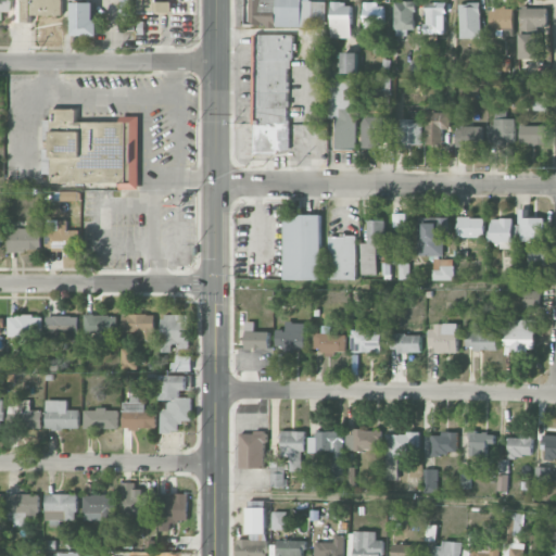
[(13,0),(14,23),(32,23),(32,15),(63,14),(62,0),(13,0)]
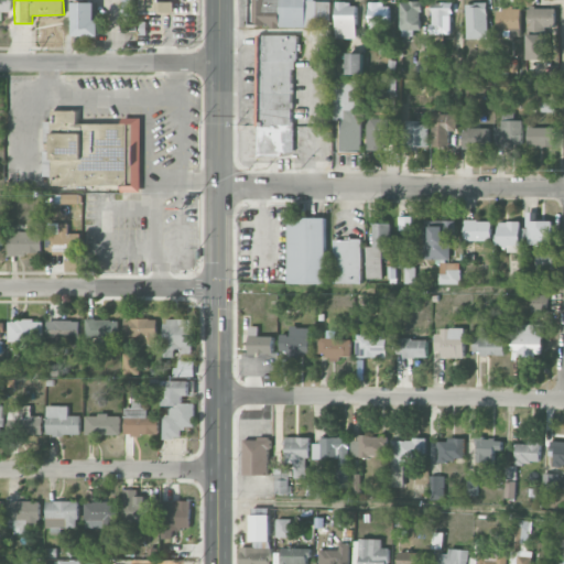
[(122,0),(123,15),(136,17),(136,0),(122,0)]
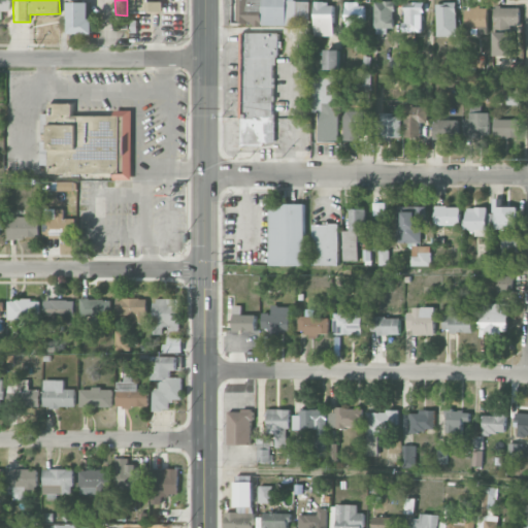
[(131,0),(131,12),(163,11),(162,1),(149,1),(149,0),(131,0)]
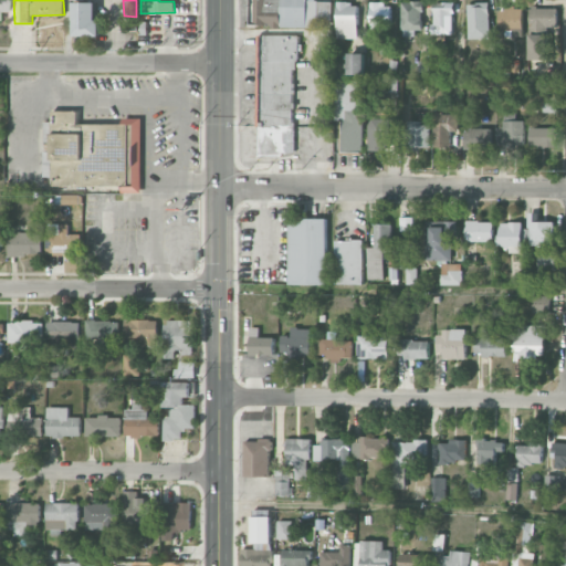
[(250,0),(250,28),(332,28),(332,0),(250,0)]
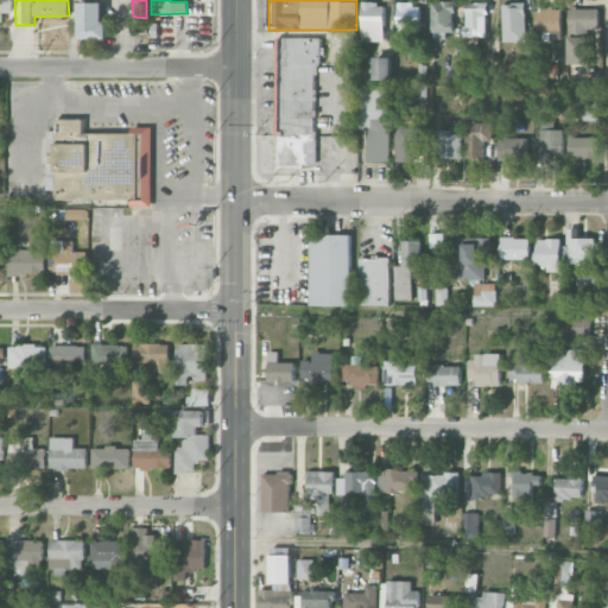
[(432,1),(431,36),(454,37),(455,1),(432,1)]
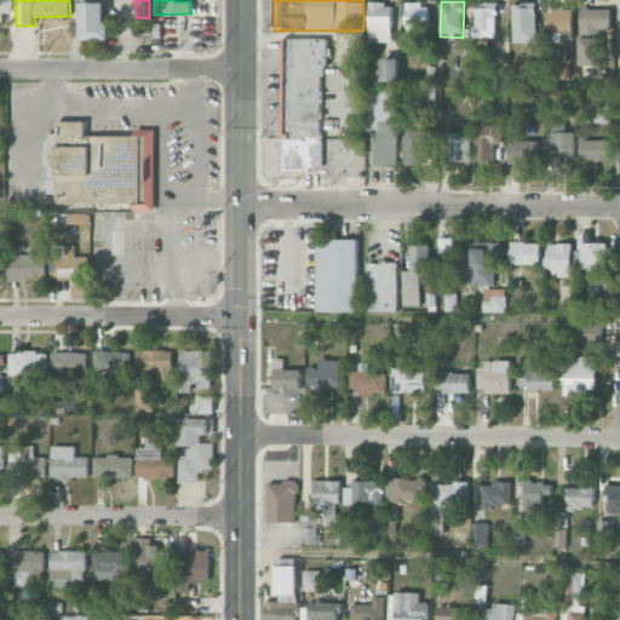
[(82,40),(108,39),(108,3),(82,3),(82,40)]
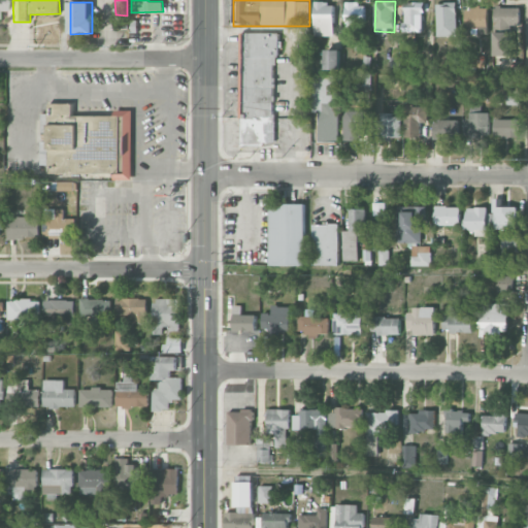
[(315,35),(334,36),(334,3),(315,2),(315,35)]
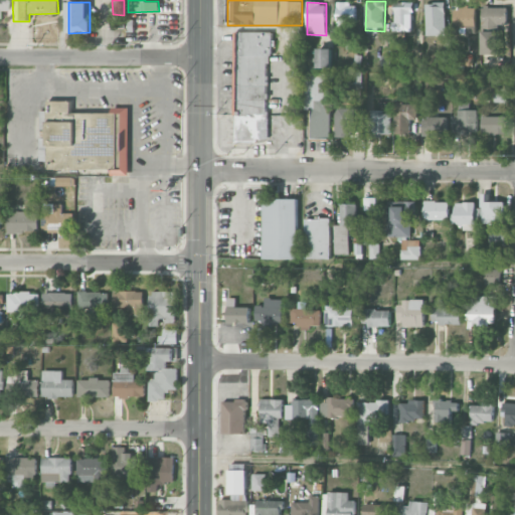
[(412,31),(412,2),(394,3),(394,31),(412,31)]
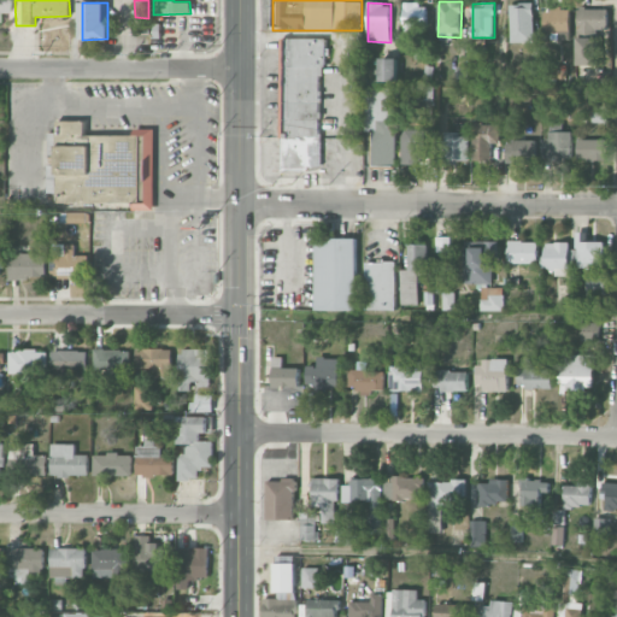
[(511,42),(534,42),(534,3),(510,4),(511,42)]
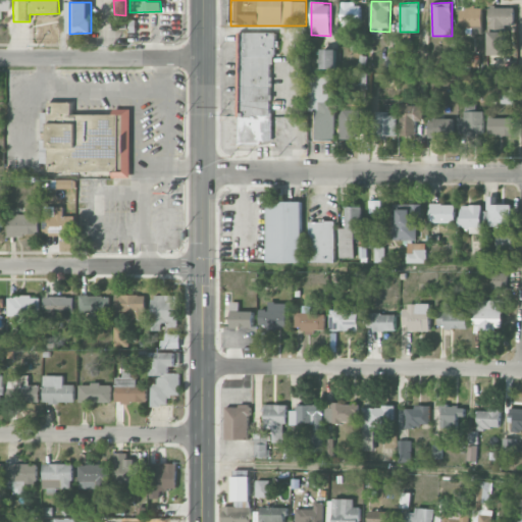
[(361,3),(341,3),(342,28),(361,28),(361,3)]
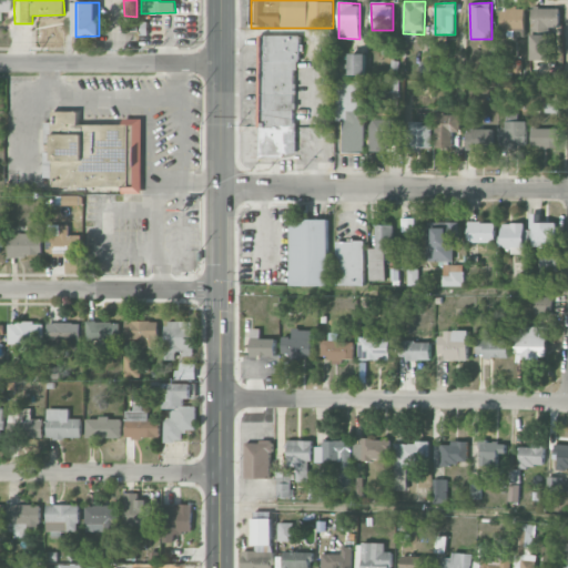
[(525,8),(500,8),(499,30),(514,30),(514,37),(525,37),(525,8)]
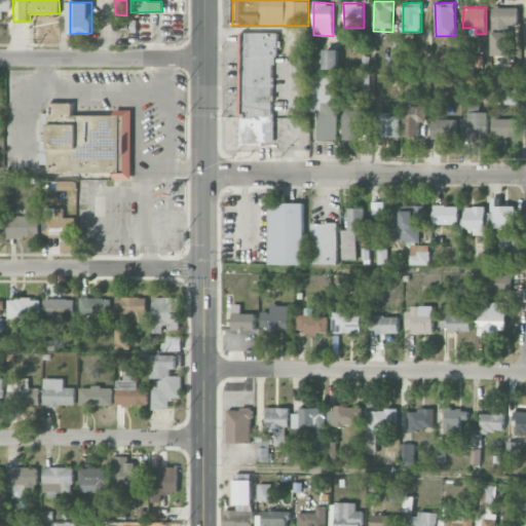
[(492,25),(518,26),(518,7),(492,7),(492,25)]
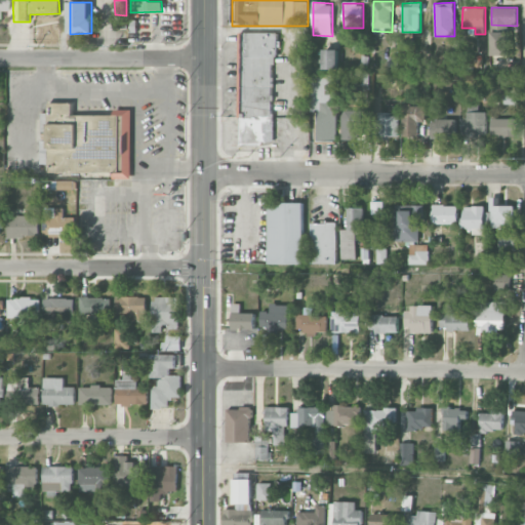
[(491,55),(509,55),(509,32),(490,33),(491,55)]
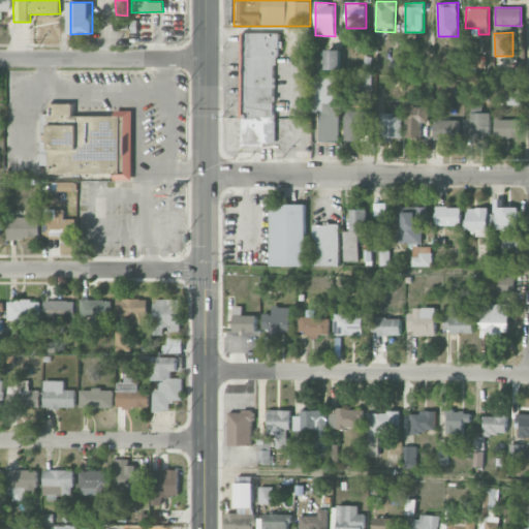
[(241,33),(241,145),(277,145),(277,33),(241,33)]
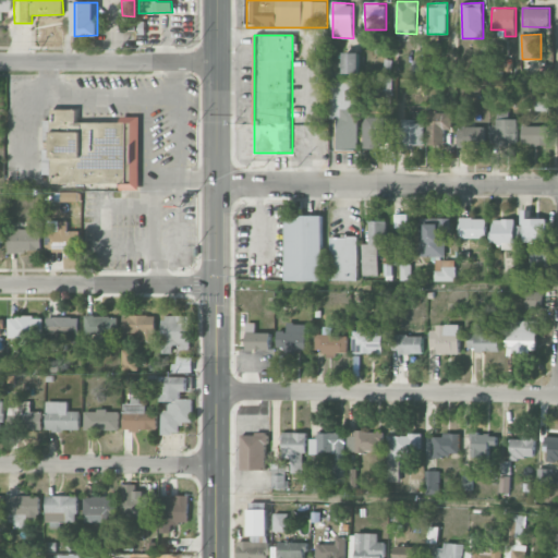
[(360,53),(343,52),(343,73),(360,74),(360,53)]
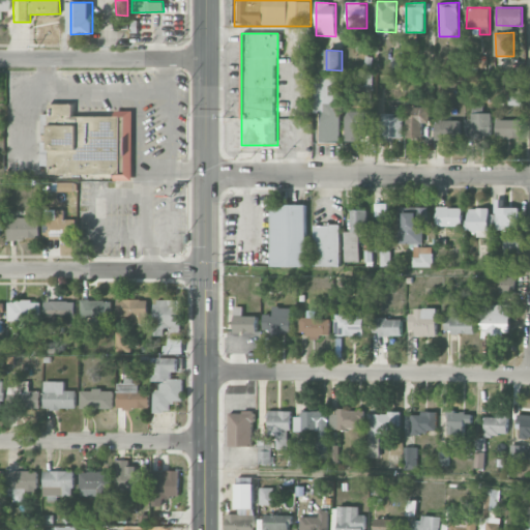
[(343,144),(341,75),(314,75),(315,112),(321,112),(322,145),(343,144)]
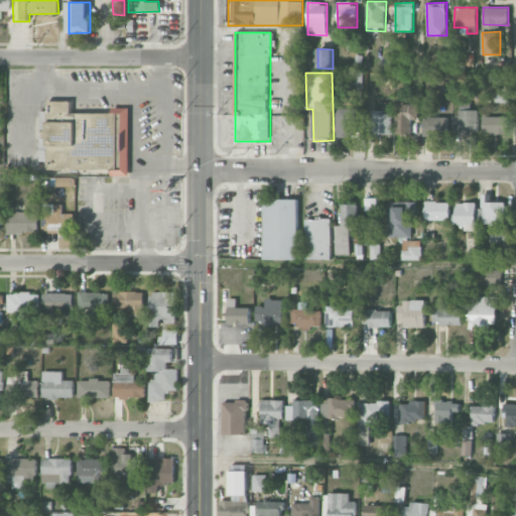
[(130,110),(73,110),(73,101),(49,101),(48,111),(41,111),(41,128),(47,128),(47,136),(40,136),(39,171),(130,172),(130,110)]
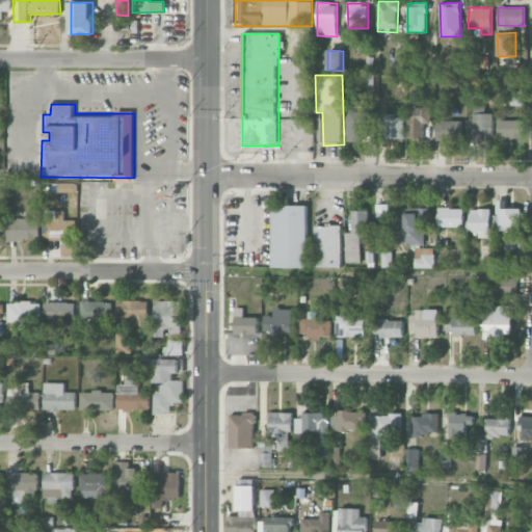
[(431,106),(407,107),(408,138),(425,138),(425,124),(431,124),(431,106)]
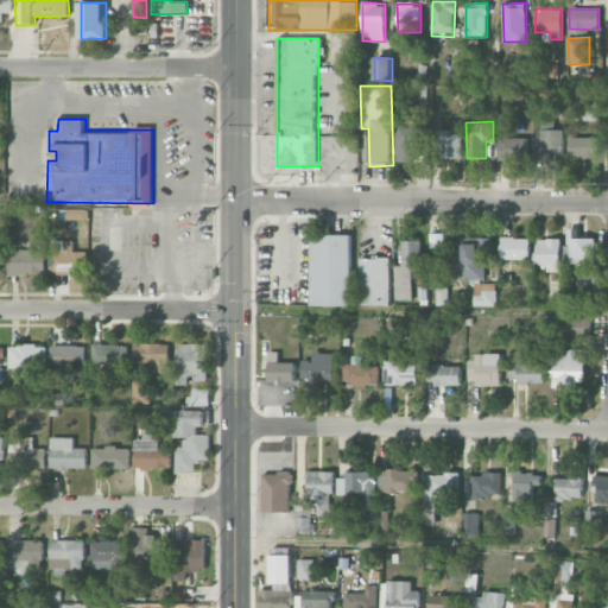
[(564,130),(555,130),(555,121),(542,121),(542,137),(534,137),(534,157),(564,158),(564,130)]
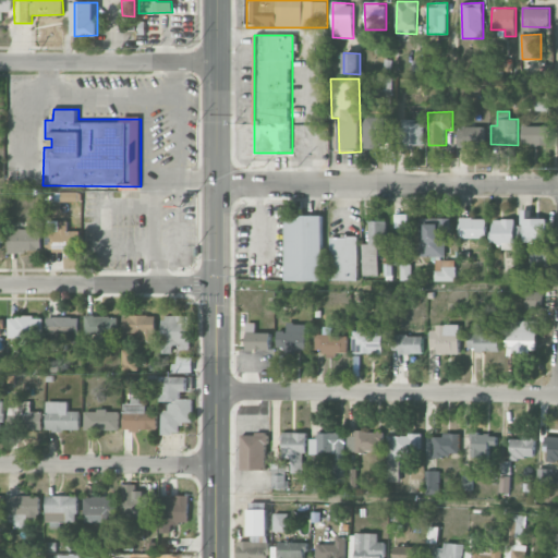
[(364,147),(389,147),(388,118),(363,118),(364,147)]
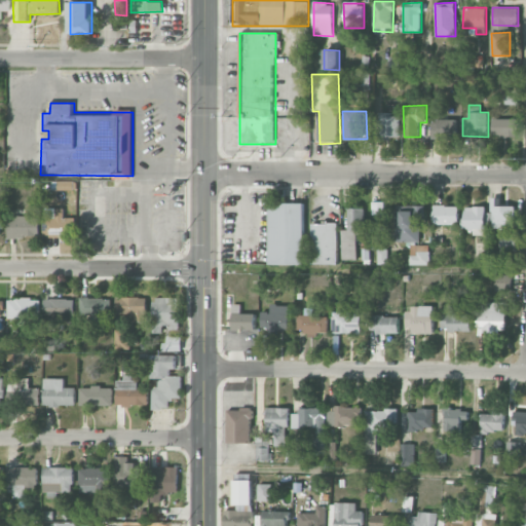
[(400,114),(376,114),(376,138),(399,139),(400,114)]
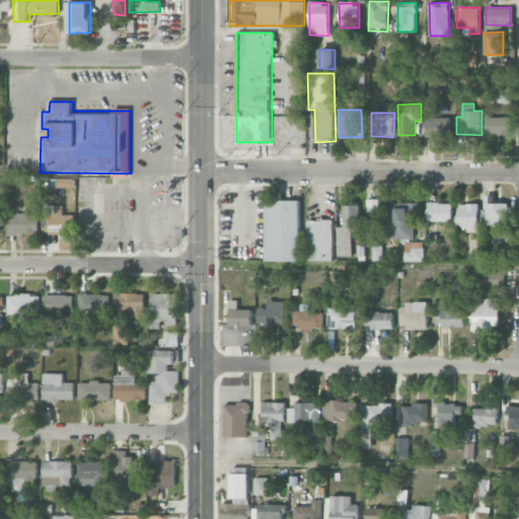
[(426,115),(426,137),(450,136),(450,114),(426,115)]
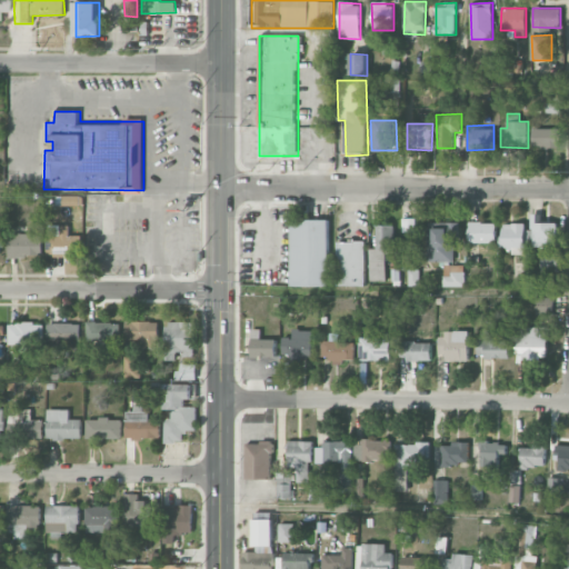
[(532,128),(532,148),(557,148),(558,129),(532,128)]
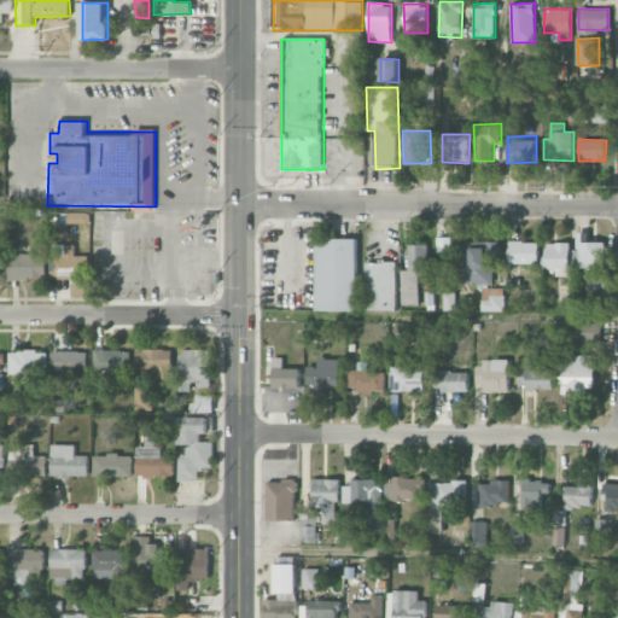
[(605,242),(588,242),(588,233),(578,233),(578,269),(605,269),(605,242)]
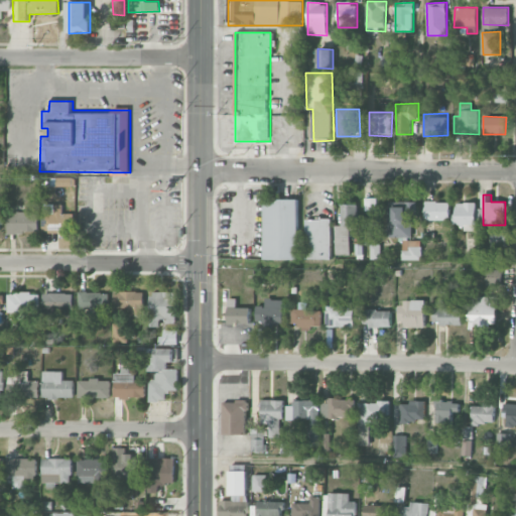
[(298,199),(263,199),(263,260),(298,260),(298,199)]
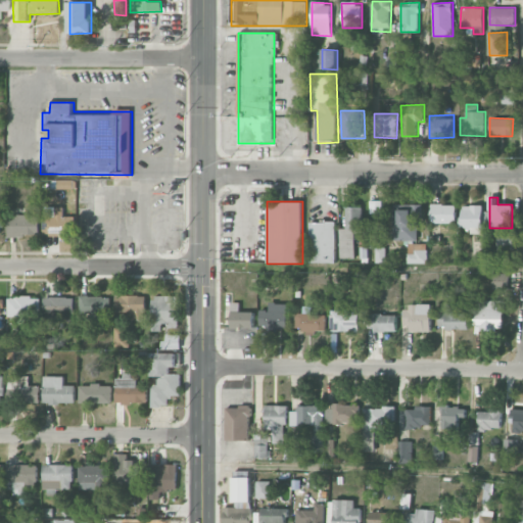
[(417,241),(417,219),(423,218),(423,204),(392,204),(393,241),(417,241)]
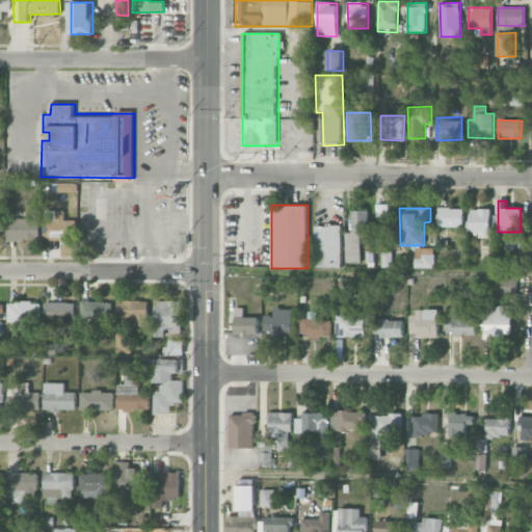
[(437,228),(463,227),(463,208),(437,208),(437,228)]
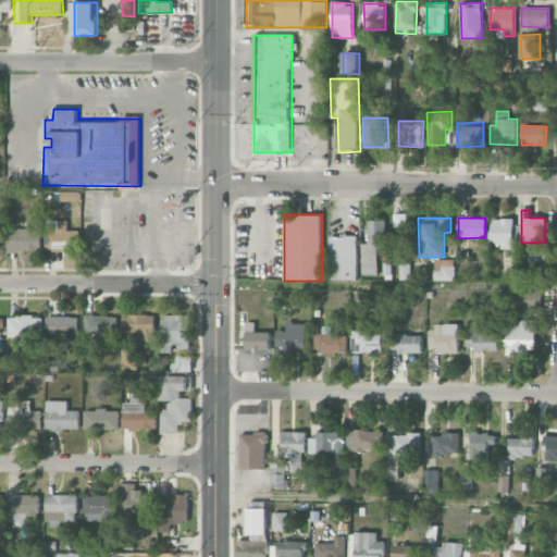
[(361,244),(362,275),(378,275),(376,246),(385,246),(385,220),(368,221),(368,244),(361,244)]
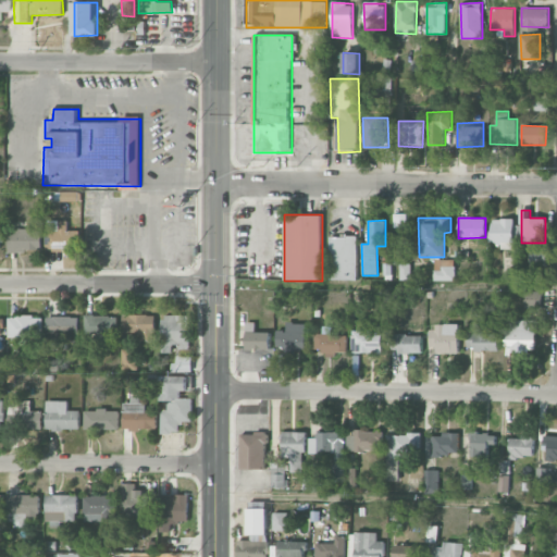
[(521,240),(521,221),(491,220),(490,243),(498,243),(498,249),(514,249),(514,240),(521,240)]
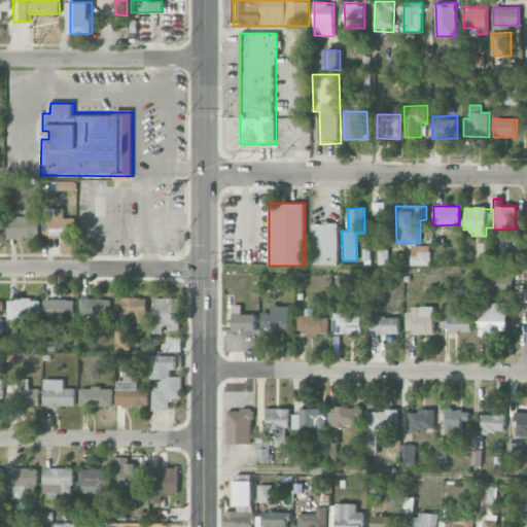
[(65,209),(43,209),(43,237),(76,237),(75,218),(65,218),(65,209)]
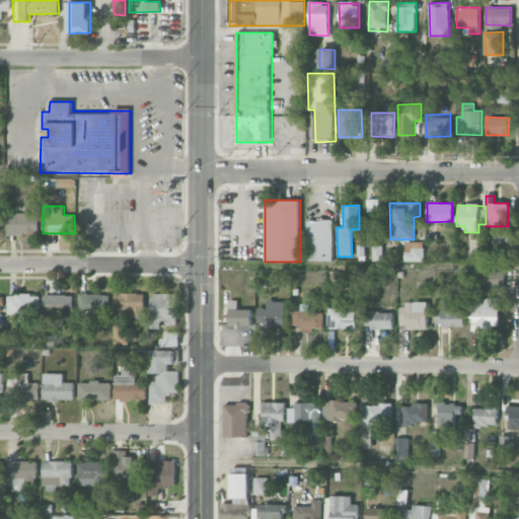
[(7,234),(40,234),(40,214),(7,213),(7,234)]
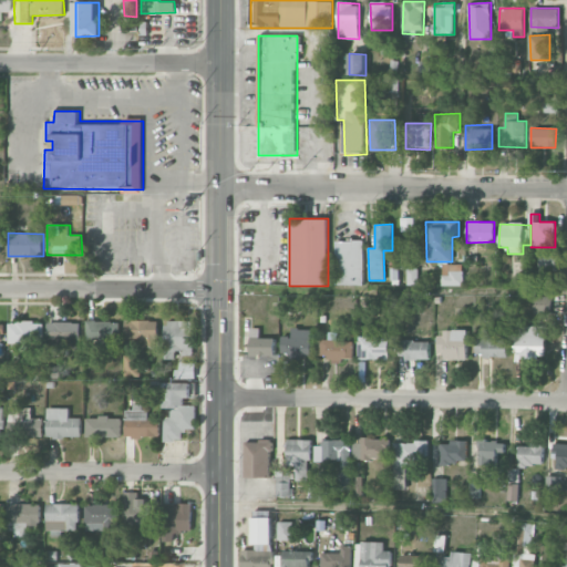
[(400,269),(414,269),(415,237),(401,237),(400,269)]
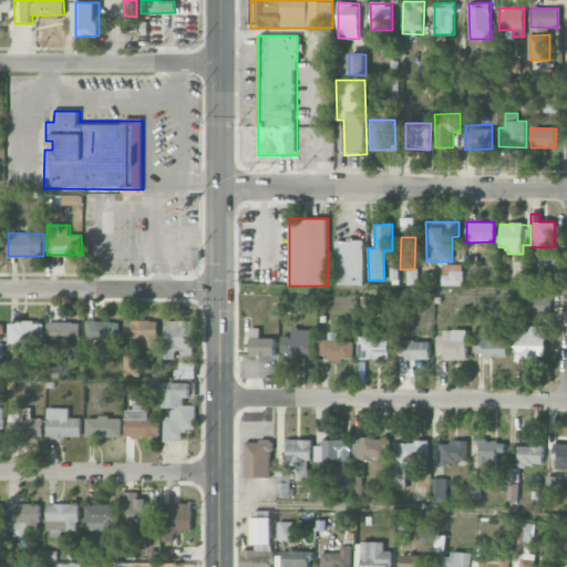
[(337,240),(336,285),(363,286),(363,241),(337,240)]
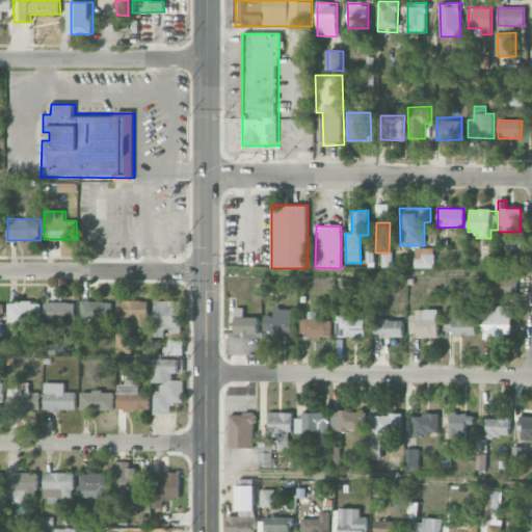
[(506,255),(523,254),(522,240),(506,240),(506,255)]
